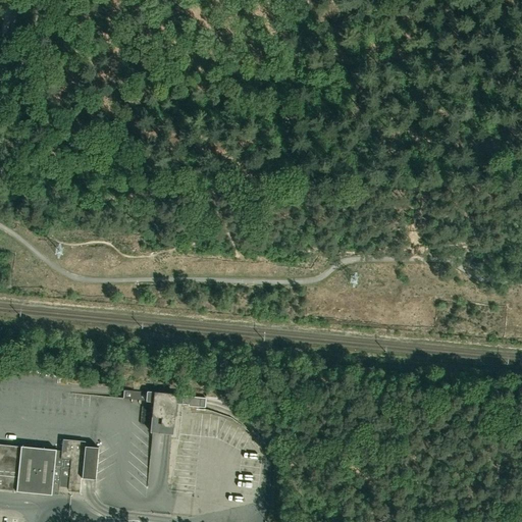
[(0,383),(12,385),(13,380),(0,377),(0,383)]
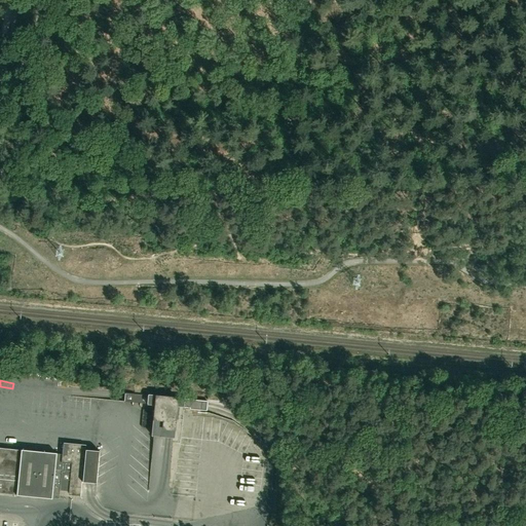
[(0,390),(0,399),(12,400),(12,391),(0,390)]
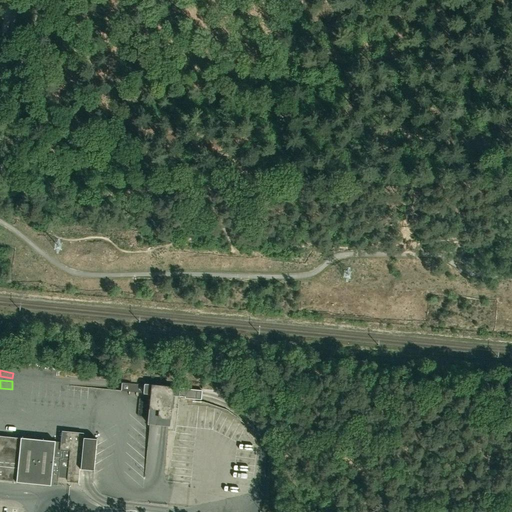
[(173,388),(122,383),(122,387),(121,391),(151,394),(148,423),(169,426),(172,396),(184,397),(183,398),(201,400),(201,394),(202,390),(173,387),(173,388)]
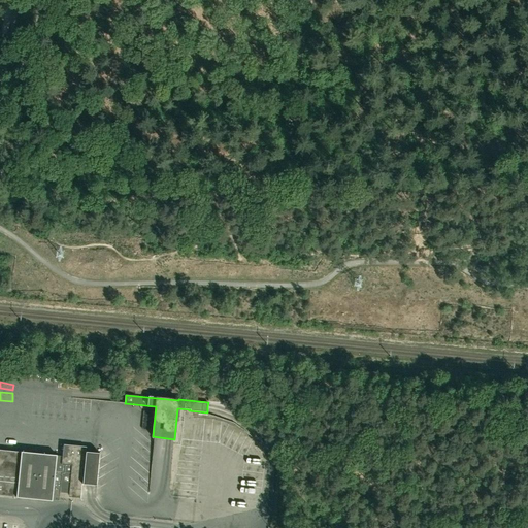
[(102,499),(107,449),(92,448),(93,440),(64,438),(62,456),(0,449),(0,494),(59,501),(60,493),(69,493),(69,496),(102,499)]
